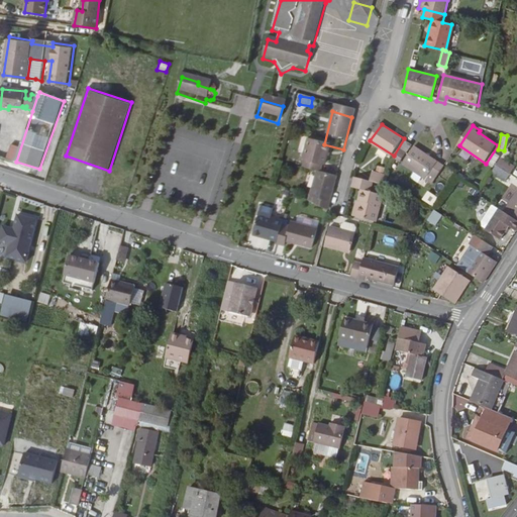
[(414,144),(406,139),(401,148),(408,153),(414,144)]
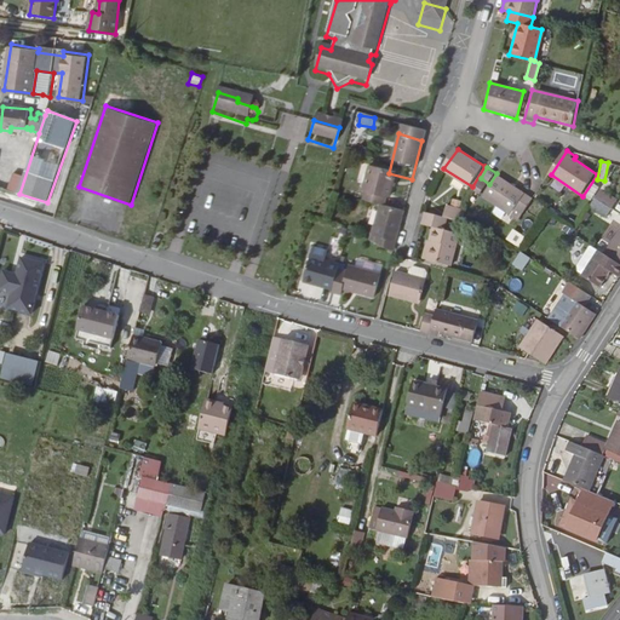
[(359,200),(362,201),(360,210),(378,214),(380,214),(383,206),(385,207),(392,182),(365,174),(359,200)]
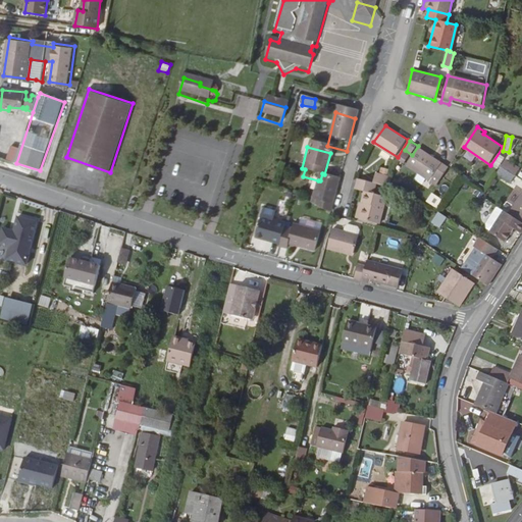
[(451,167),(420,148),(408,167),(431,183),(435,175),(442,180),(451,167)]
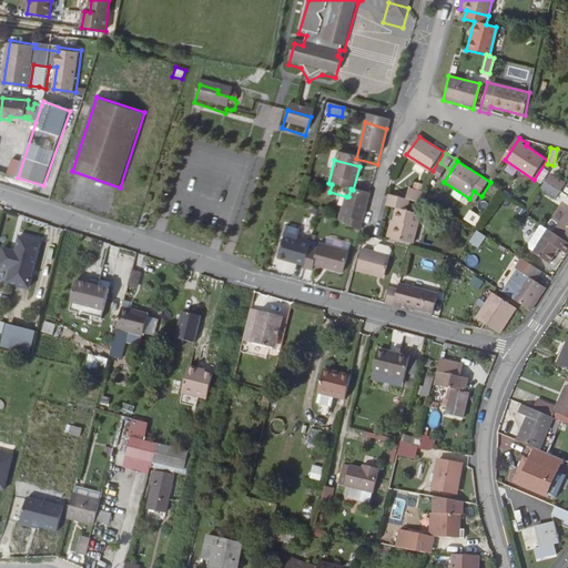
[(442,179),(446,172),(438,166),(434,173),(442,179)]
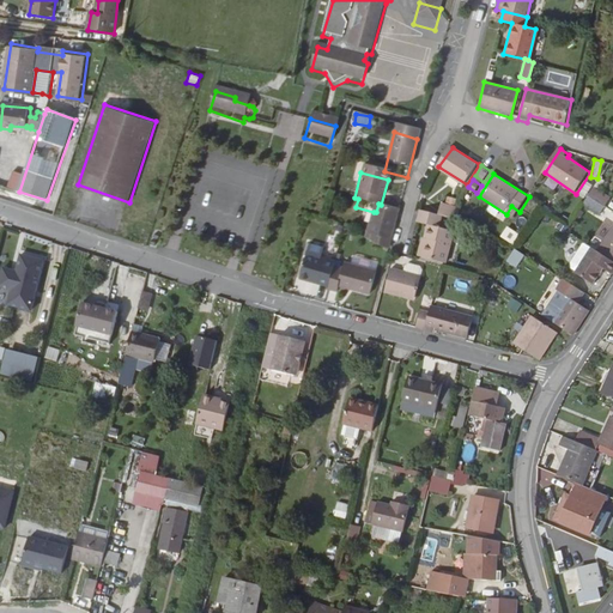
[(612,196),(612,194),(598,184),(592,193),(608,205),(612,196)]
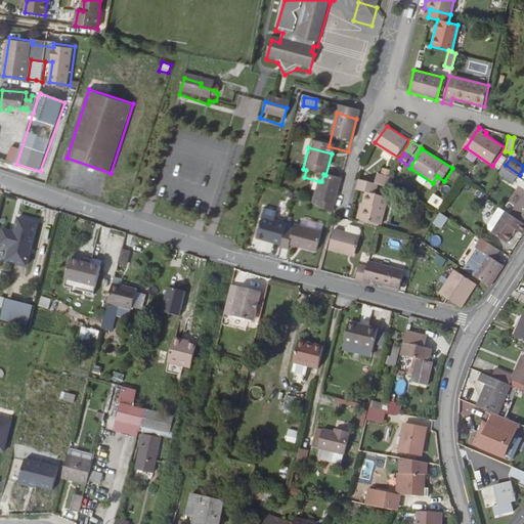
[(520,175),(506,165),(500,173),(515,182),(520,175)]
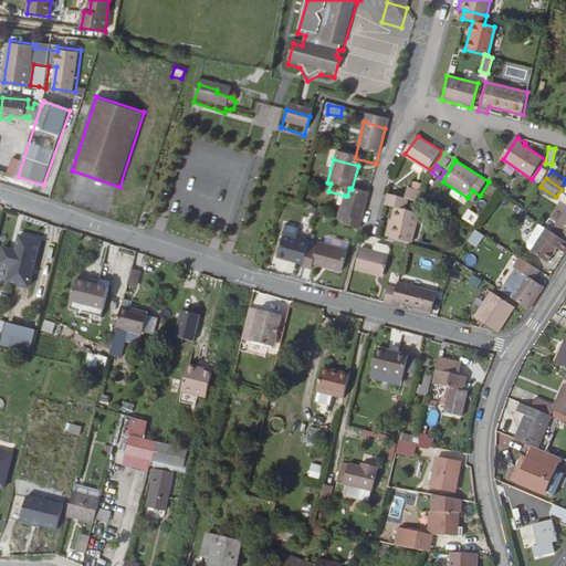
[(344,221),(343,229),(357,237),(366,201),(347,196),(345,196),(338,220),(344,221)]
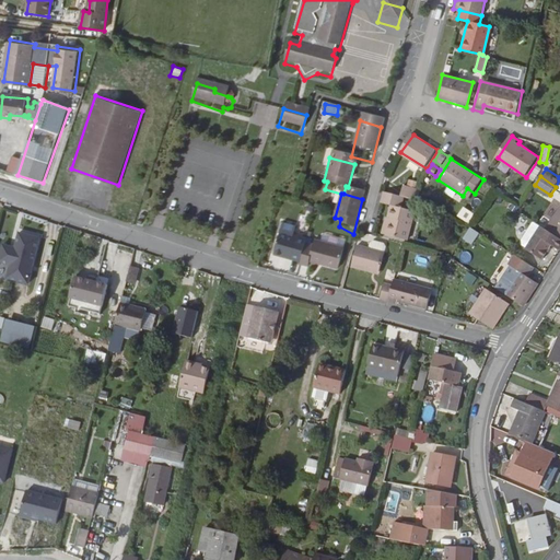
[(418,199),(403,195),(399,206),(401,206),(416,209),(418,199)]
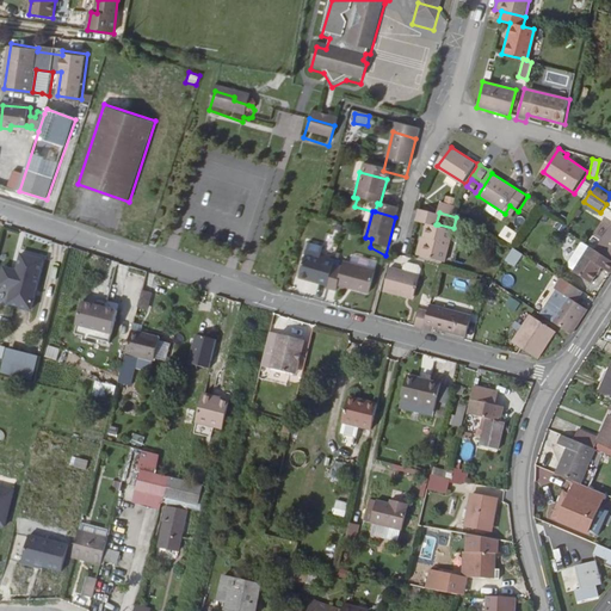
[(436,224),(415,218),(413,229),(425,233),(421,245),(426,246),(420,265),(442,272),(451,240),(436,235),(438,224),(436,224)]
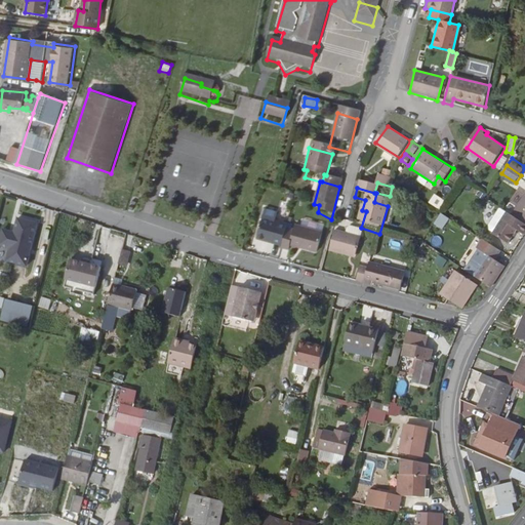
[(524,191),(511,212),(524,221),(524,191)]
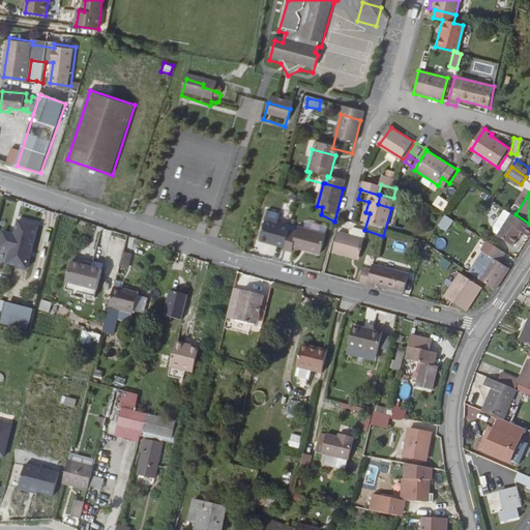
[(432,205),(444,211),(449,202),(437,196),(432,205)]
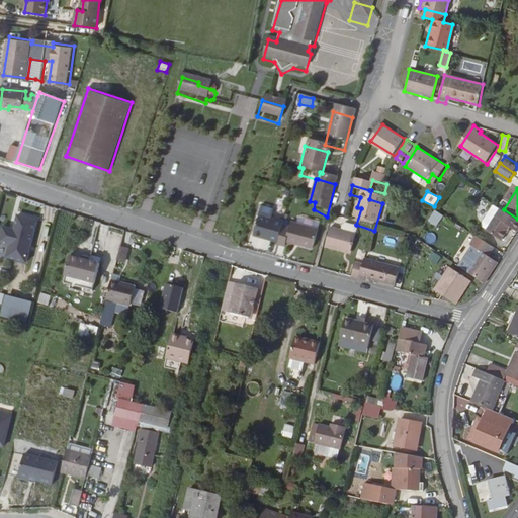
[(483,225),(487,228),(500,207),(494,203),(482,221),(483,225)]
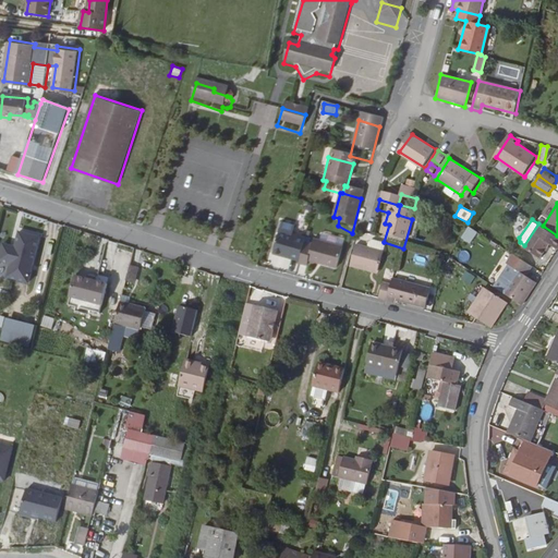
[(384,242),(389,225),(385,223),(384,223),(378,241),(384,242)]
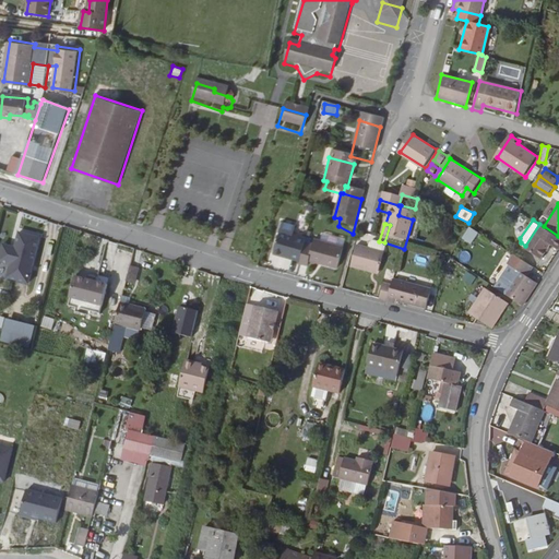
[(558,245),(558,236),(544,226),(539,224),(525,246),(524,247),(540,258),(549,244),(557,248),(558,245)]
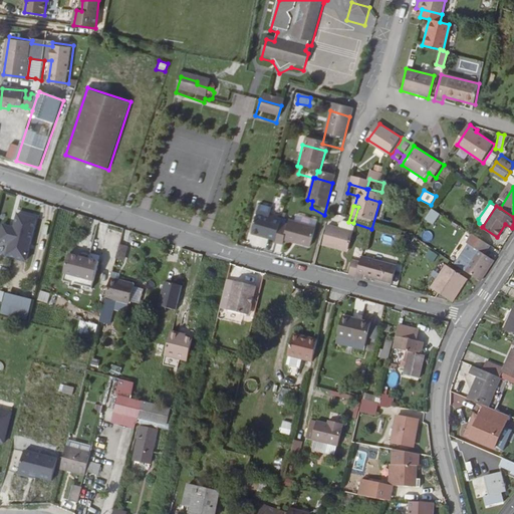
[(424,219),(433,225),(440,214),(431,208),(424,219)]
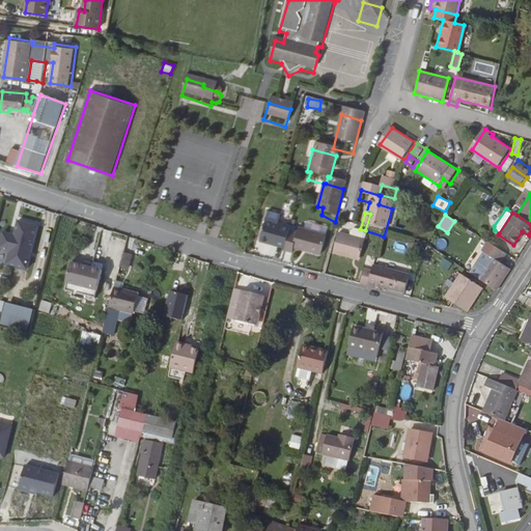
[(268,216),(266,223),(276,226),(278,219),(268,216)]
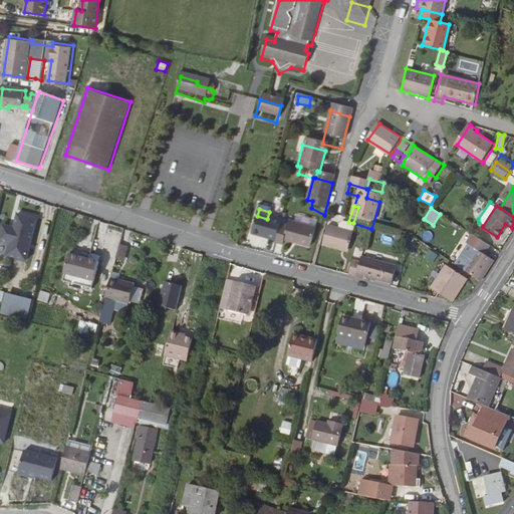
[(257,216),(256,215),(250,234),(266,238),(265,241),(273,244),(278,225),(279,222),(267,219),(257,216)]
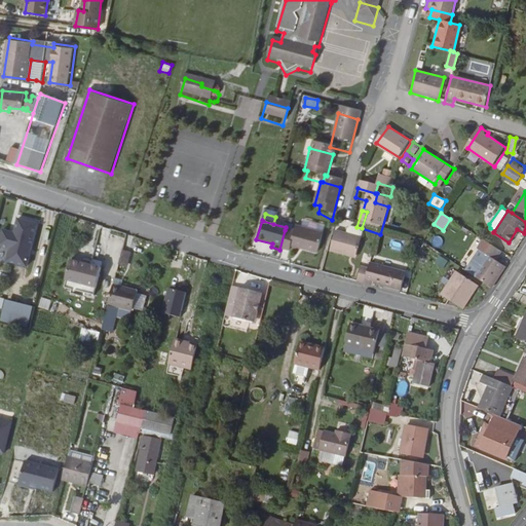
[(38,226),(19,222),(13,240),(3,237),(0,248),(0,261),(27,268),(38,226)]
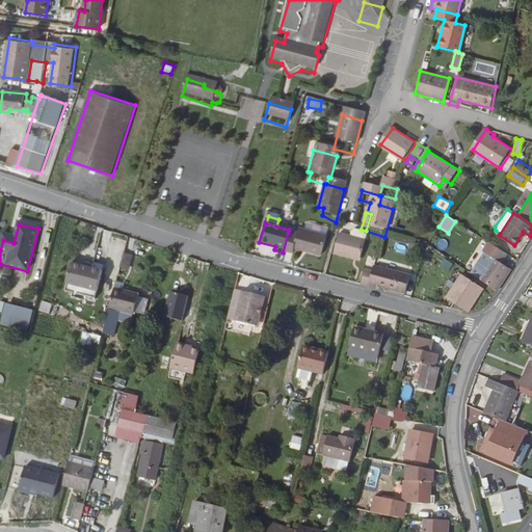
[(462,228),(457,236),(466,242),(472,233),(462,228)]
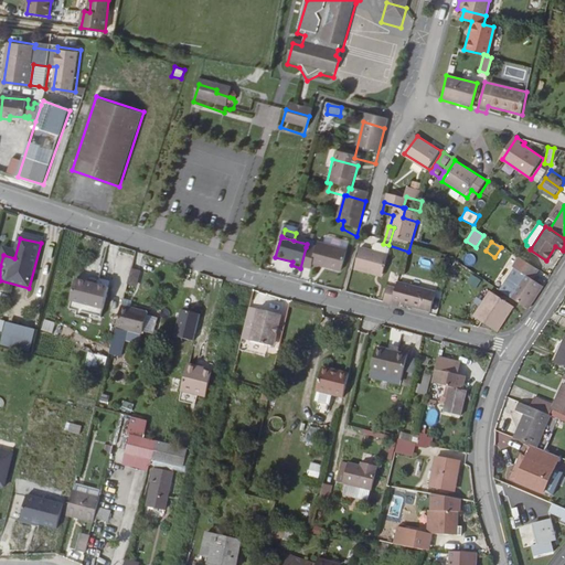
[(316,245),(315,251),(306,247),(300,268),(300,269),(309,272),(310,266),(340,274),(344,253),(316,245)]
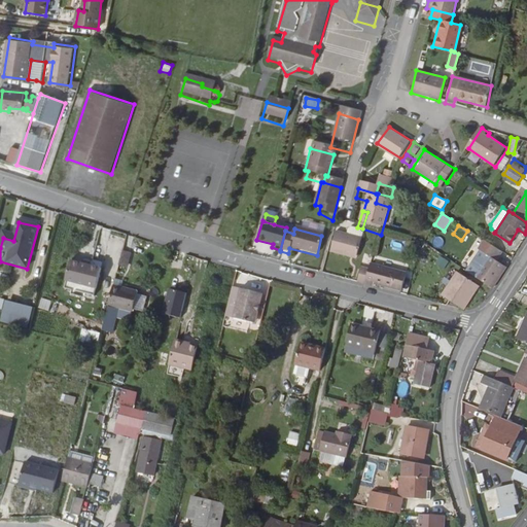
[(349,239),(338,236),(332,256),(358,264),(364,238),(363,235),(353,232),(350,234),(349,239)]
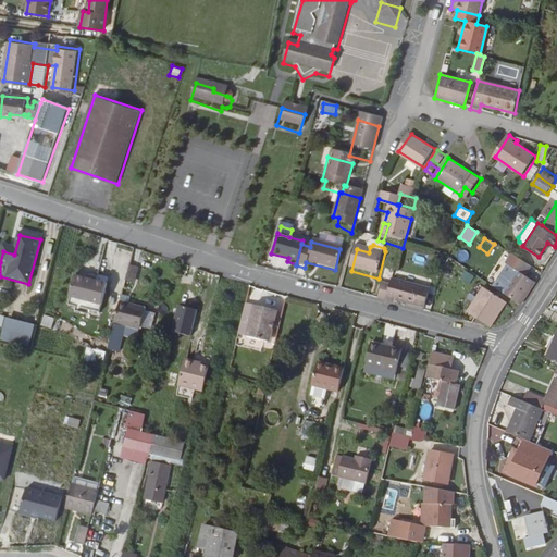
[(504,263),(512,270),(499,291),(509,297),(518,304),(532,283),(521,275),(529,263),(510,250),(502,262),(504,263)]
